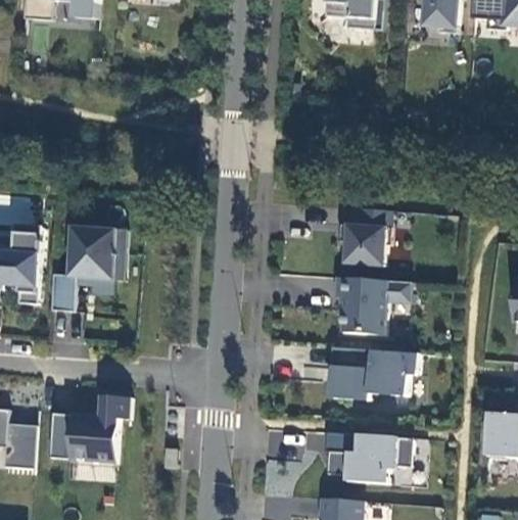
[(25,0),(24,17),(52,18),(54,0),(75,0),(75,15),(97,17),(98,0),(25,0)]
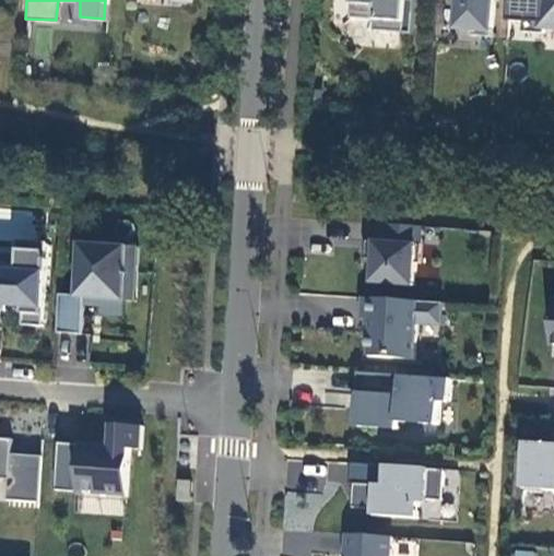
[(401,32),(403,0),(349,0),(348,16),(372,19),(372,30),(401,32)]
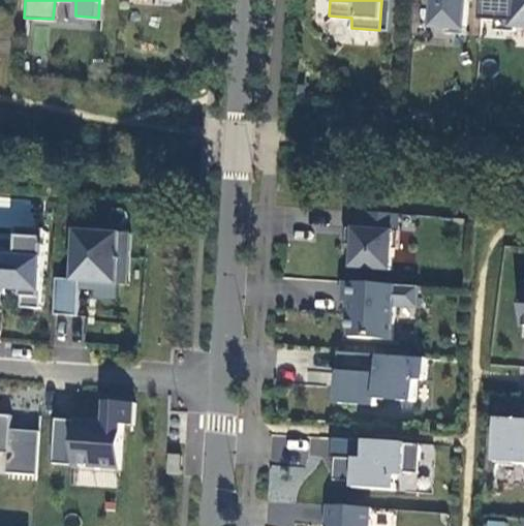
[(430,0),(429,26),(442,27),(442,32),(462,33),(464,0),(430,0)]
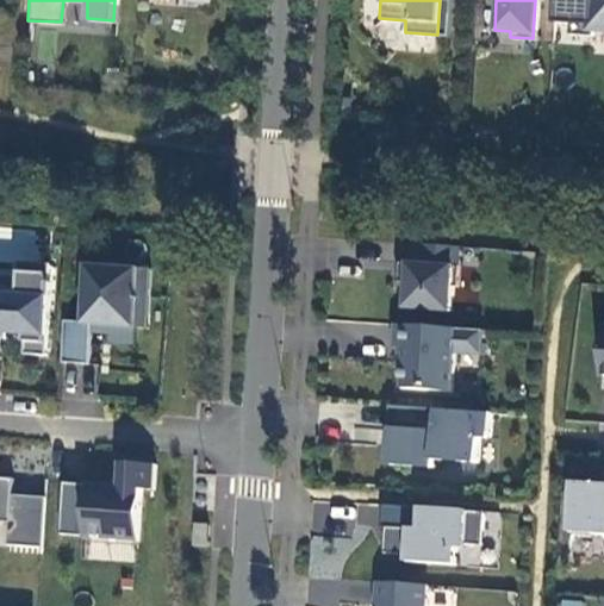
[(603,30),(603,0),(552,0),(552,20),(567,22),(567,32),(589,33),(590,29),(603,30)]
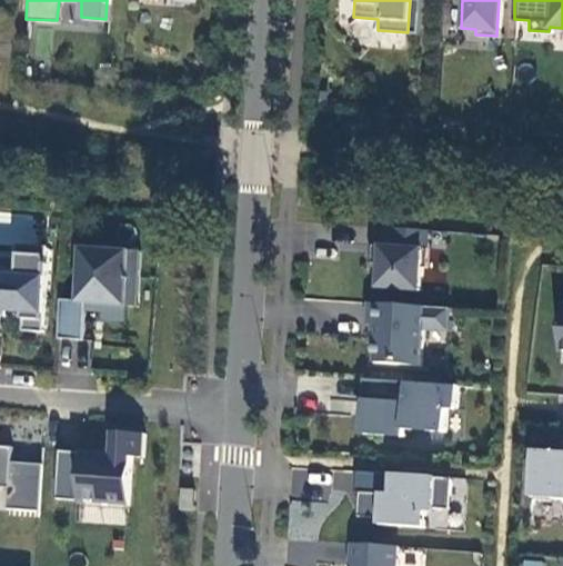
[(425,228),(380,226),(379,244),(368,242),(367,261),(376,261),(374,286),(416,288),(419,265),(423,266),(425,228)]
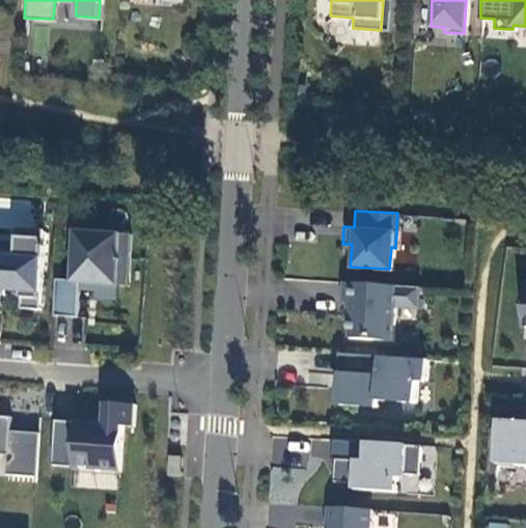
[(12,254),(0,253),(0,287),(2,287),(17,288),(16,306),(35,307),(42,228),(15,226),(12,254)]
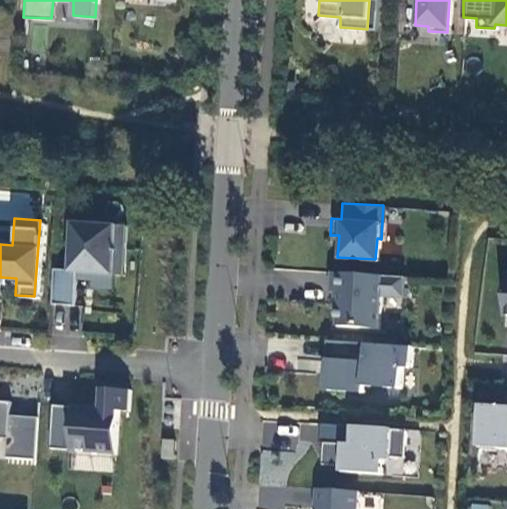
[(66,268),(51,267),(49,302),(71,303),(74,270),(120,273),(123,223),(69,220),(66,268)]
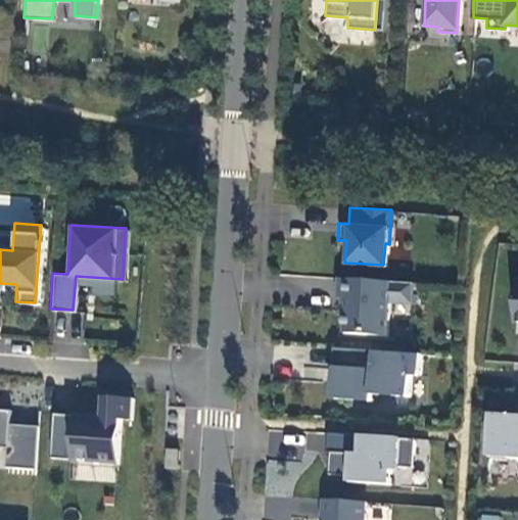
[(410,281),(335,276),(334,296),(342,297),(339,331),(383,334),(385,300),(409,301),(410,281)]
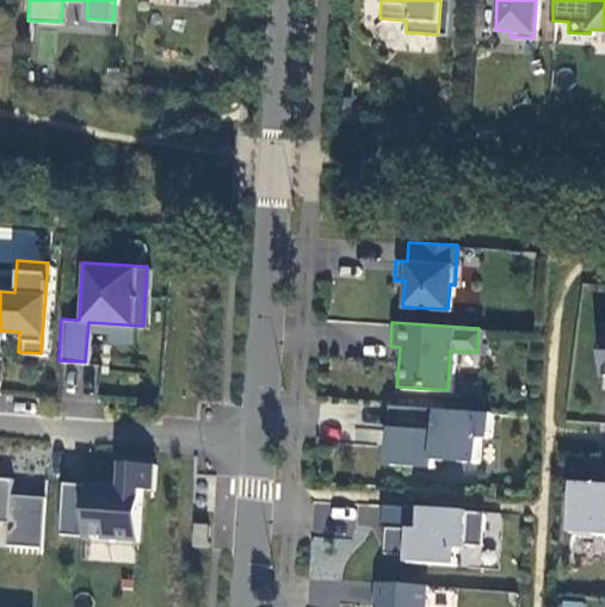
[(486,410),(386,403),(383,428),(386,428),(383,462),(430,465),(430,457),(473,459),(475,434),(485,435),(486,410)]
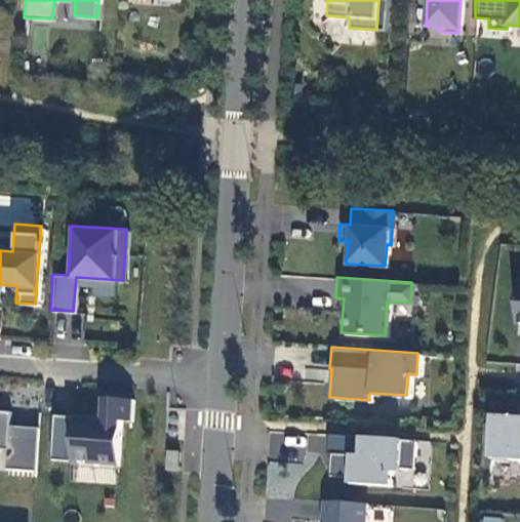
[(129,418),(130,397),(101,396),(98,415),(68,413),(66,435),(70,435),(69,458),(115,462),(118,418),(129,418)]
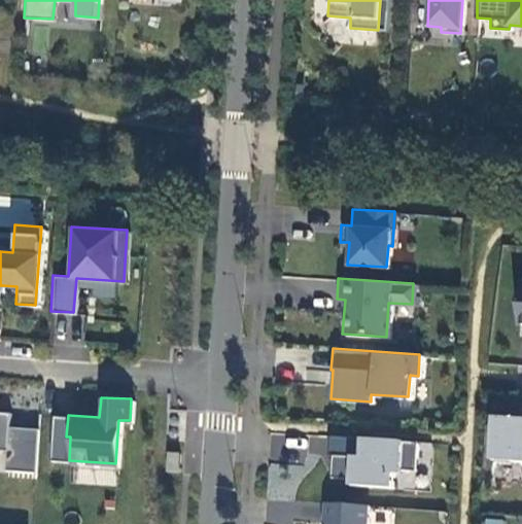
[(521,459),(521,416),(492,414),(489,458),(521,459)]
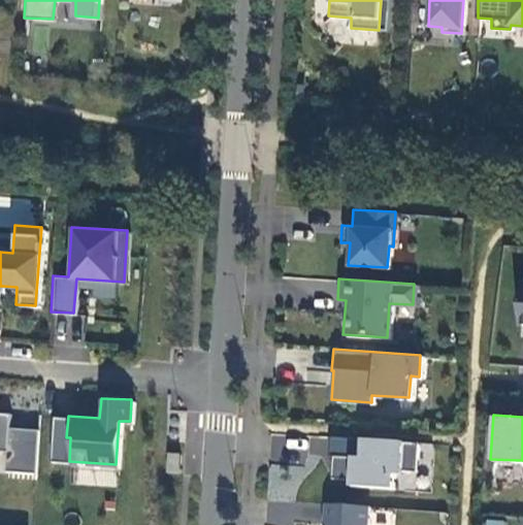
[(414,469),(416,440),(328,434),(326,454),(330,455),(328,477),(350,478),(350,484),(390,487),(391,471),(398,472),(399,468),(414,469)]
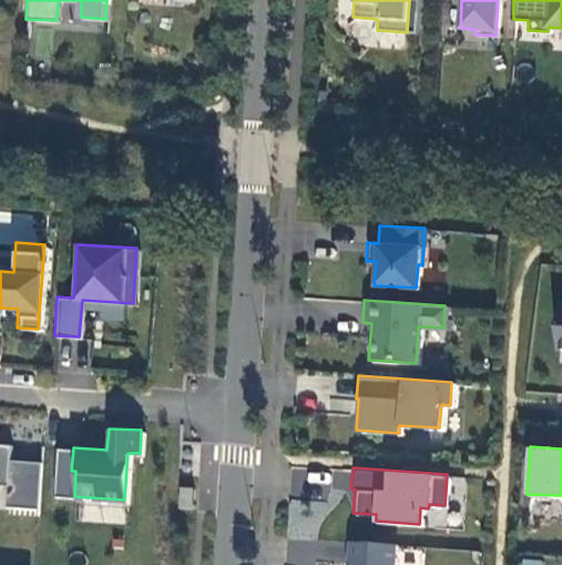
[(188,486),(176,485),(175,506),(187,507),(188,486)]
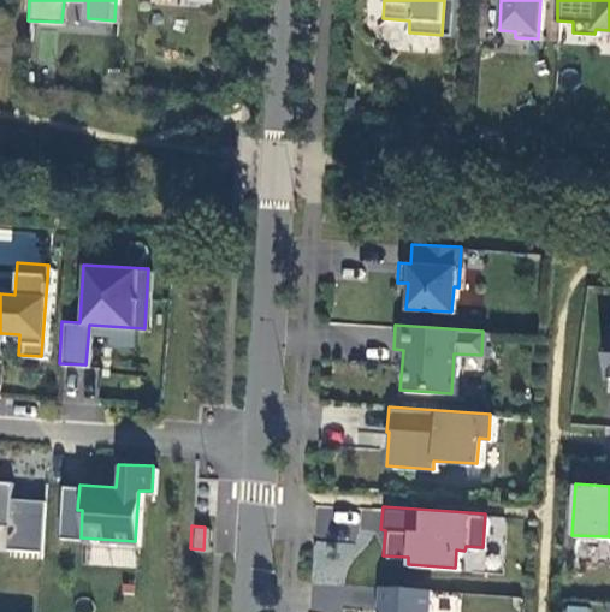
[(425,611),(427,588),(377,584),(375,602),(379,604),(378,611),(425,611)]
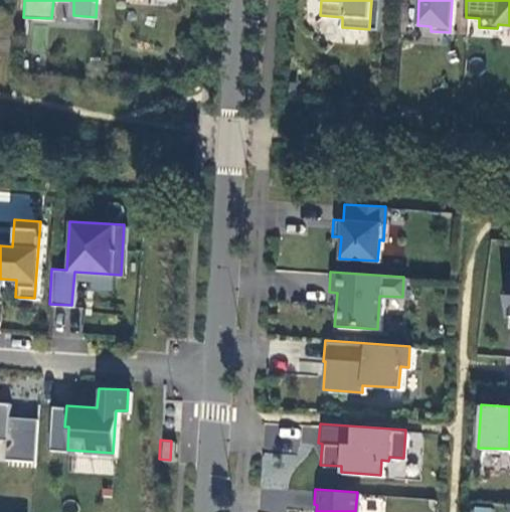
[(467,511),(487,511),(487,503),(467,504),(467,511)]
